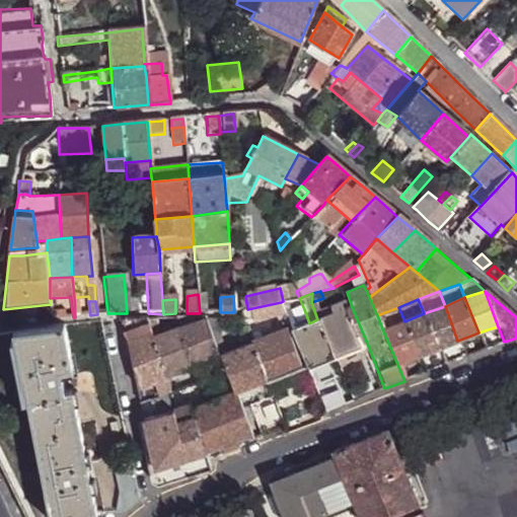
[(242,316),(244,319),(275,314),(283,334),(287,331),(291,328),(281,302),(247,309),(239,311),(241,317),(242,316)]
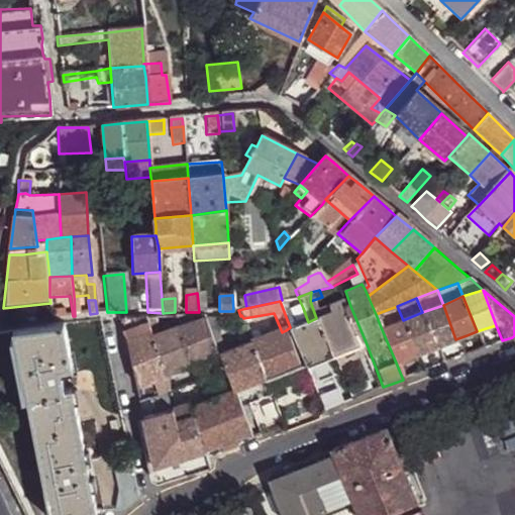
[(446,343),(455,339),(443,305),(422,312),(435,348),(446,343)]
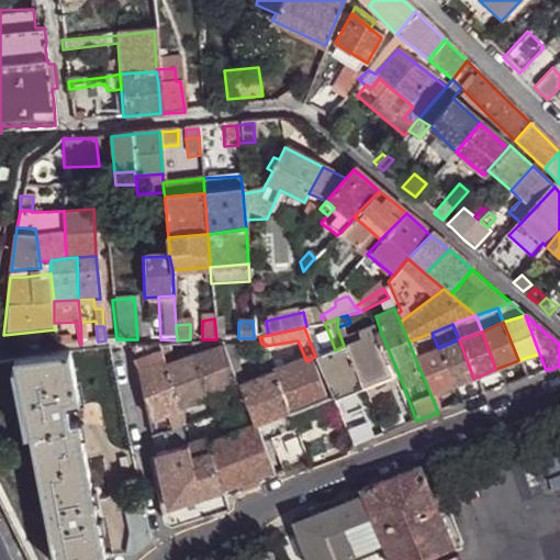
[(348,345),(365,388),(388,378),(393,376),(377,334),(348,345)]
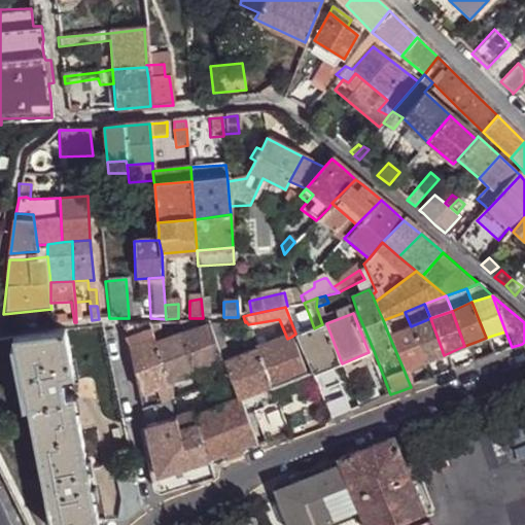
[(308,329),(314,328),(309,314),(304,317),(308,329)]
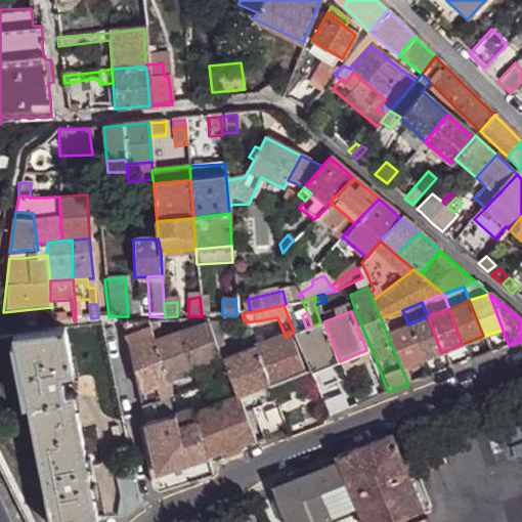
[(441,353),(428,316),(408,324),(422,361),(432,357),(441,353)]
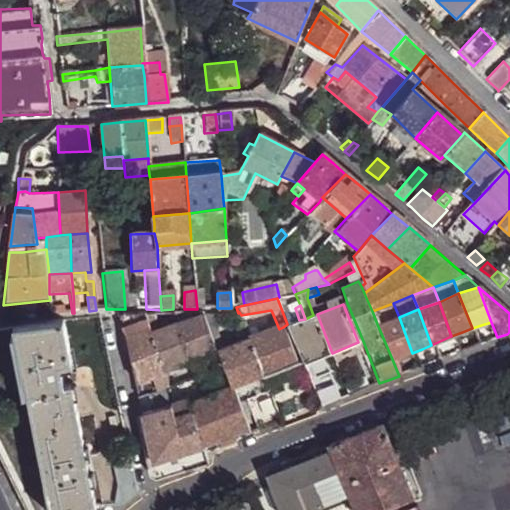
[(229,316),(235,331),(244,327),(241,315),(239,312),(238,313),(229,316)]
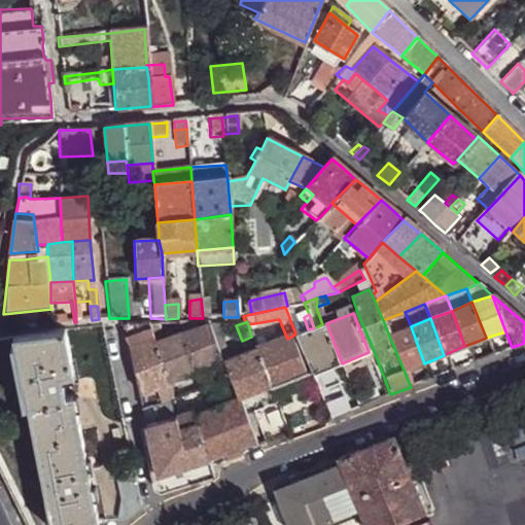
[(295,334),(313,374),(342,363),(326,323),(322,324),(314,328),(308,329),(295,334)]
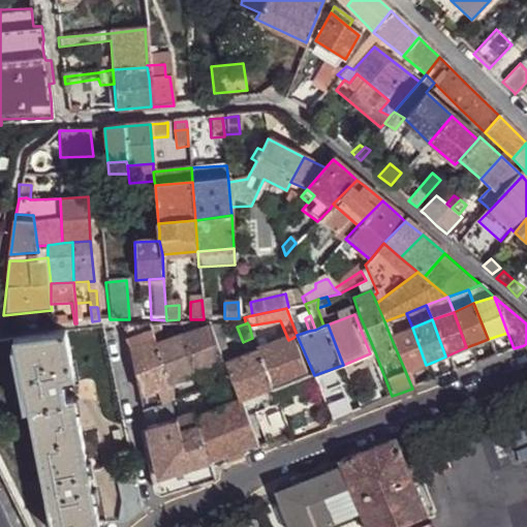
[(426,365),(412,328),(390,335),(405,371),(415,368),(426,365)]
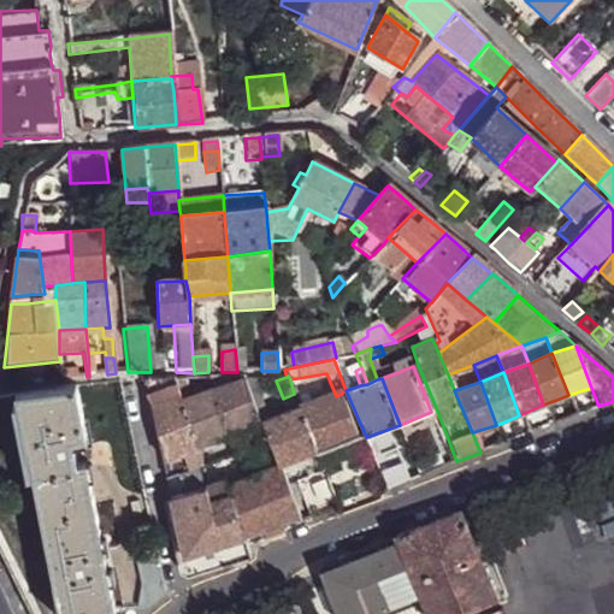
[(212,393),(229,437),(254,427),(261,425),(260,423),(255,413),(248,394),(243,383),(212,393)]
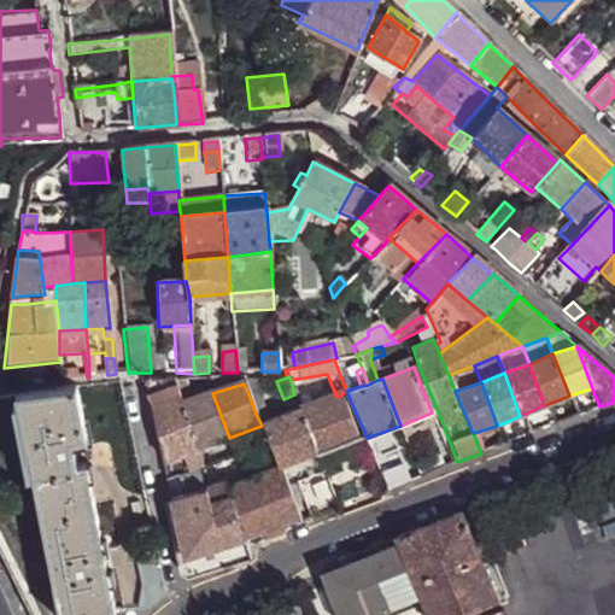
[(12,393),(30,475),(75,466),(69,440),(82,437),(72,388),(42,390),(12,393)]
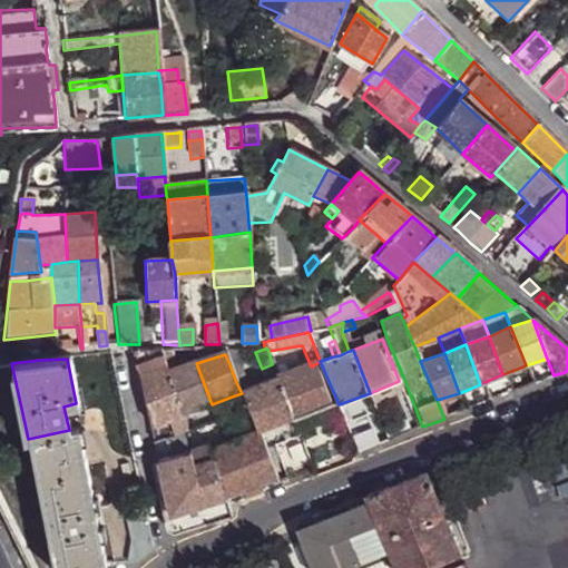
[(241,360),(229,364),(236,382),(246,378),(241,360)]
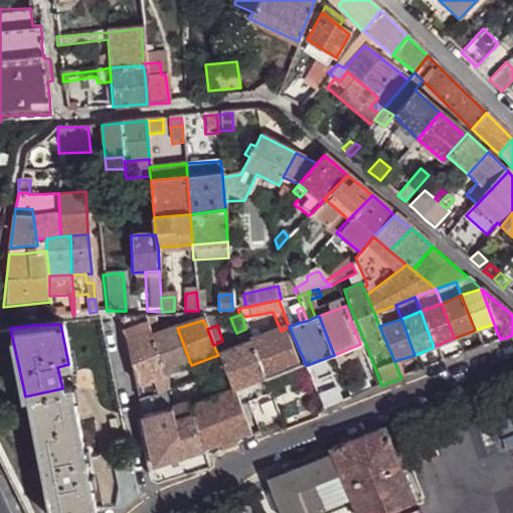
[(156,351),(164,374),(191,365),(177,328),(152,337),(156,351)]
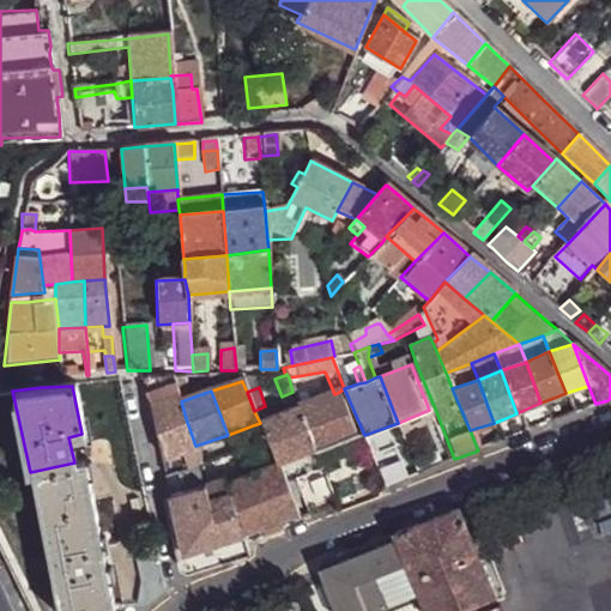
[(298,406),(314,452),(355,435),(339,392),(334,394),(298,406)]
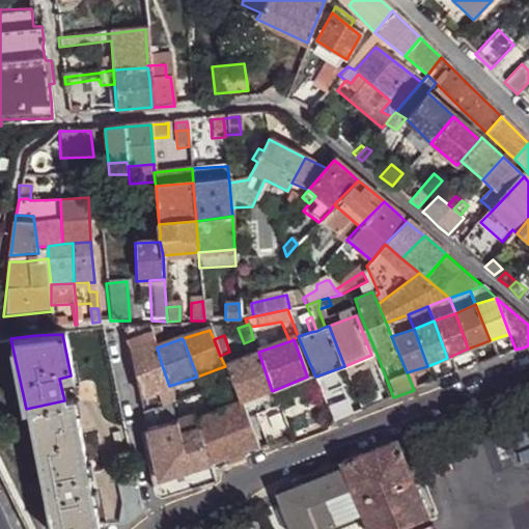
[(129,350),(134,373),(161,362),(157,347),(154,340),(129,350)]
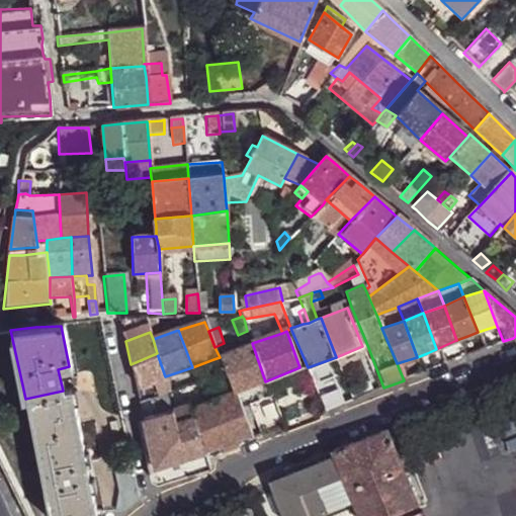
[(265,381),(252,343),(219,355),(220,357),(221,357),(227,372),(232,385),(235,393),(265,381)]
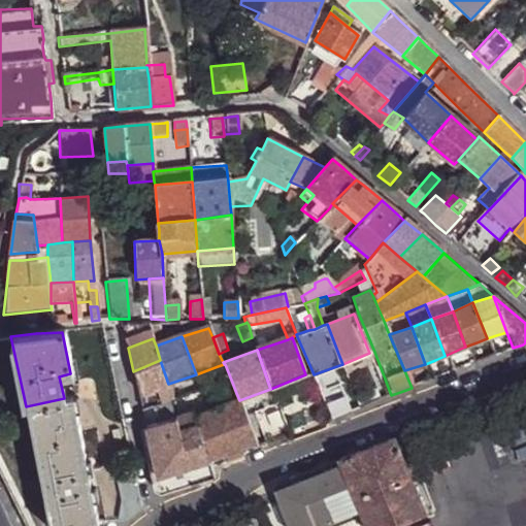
[(364,355),(342,364),(344,370),(366,361),(364,355)]
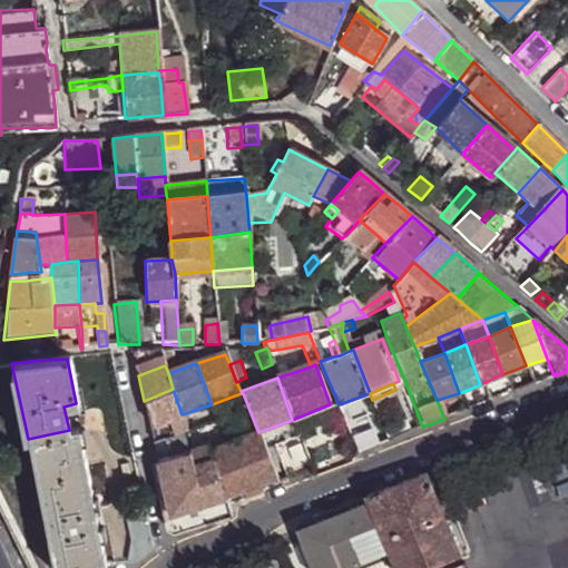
[(147,419),(149,427),(182,414),(173,389),(144,401),(147,419)]
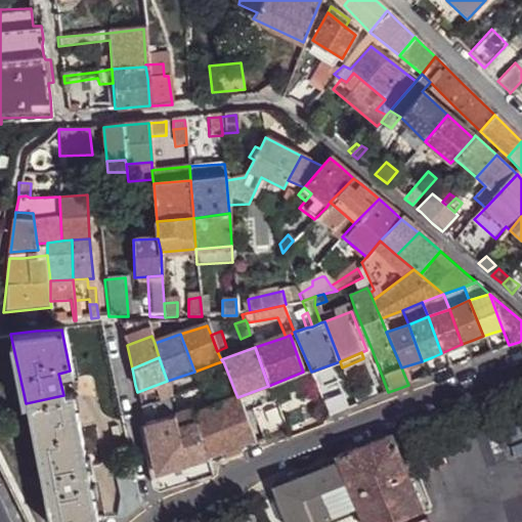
[(222,361),(216,363),(222,378),(229,377),(223,361),(222,361)]
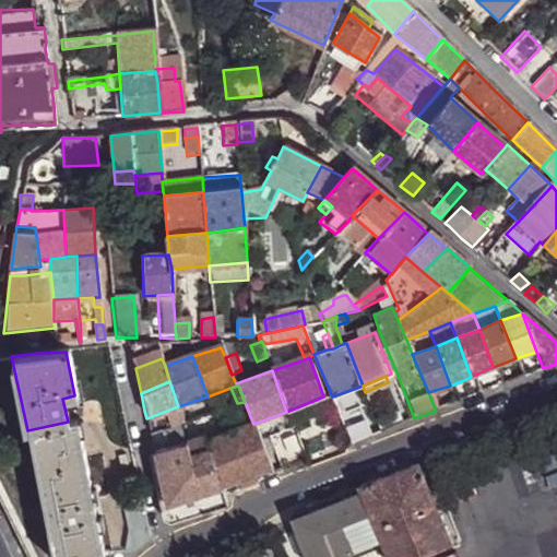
[(339,415),(351,443),(365,438),(371,435),(359,406),(339,415)]
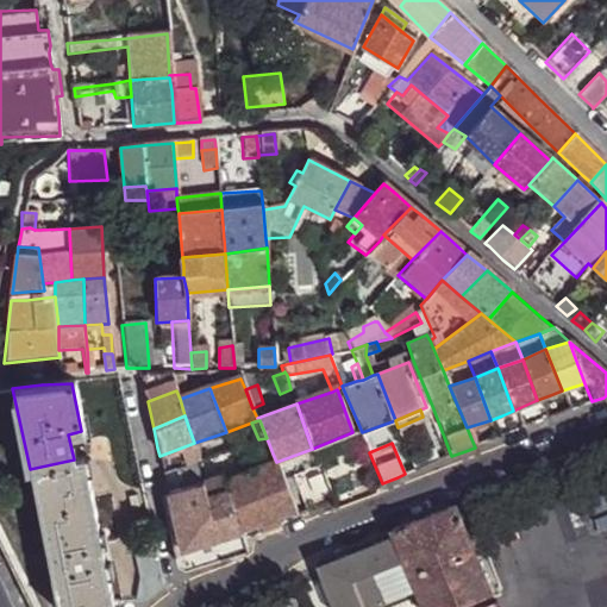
[(433,449),(410,458),(414,470),(435,463),(438,462),(433,449)]
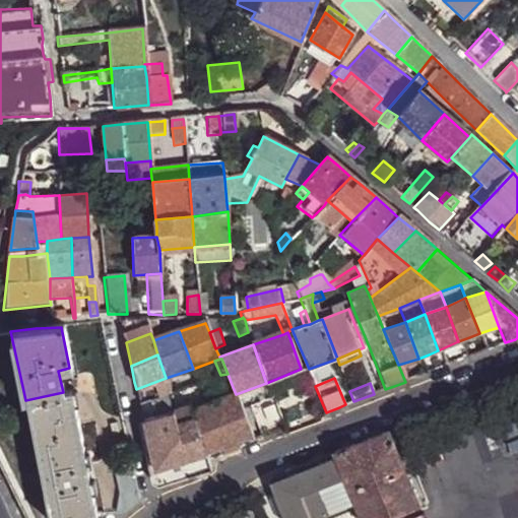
[(177,408),(187,405),(180,388),(171,392),(177,408)]
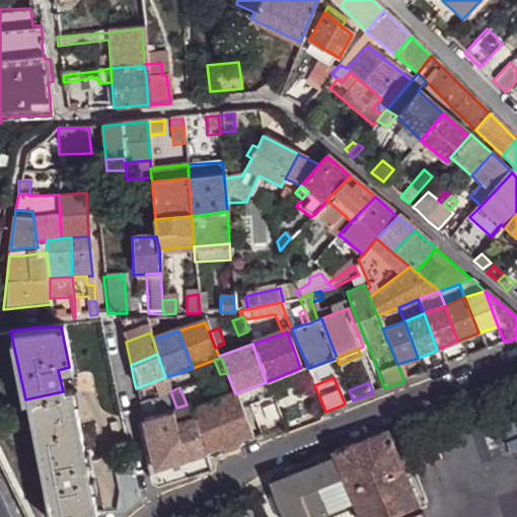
[(63,391),(25,399),(48,516),(92,516),(69,390),(63,391)]
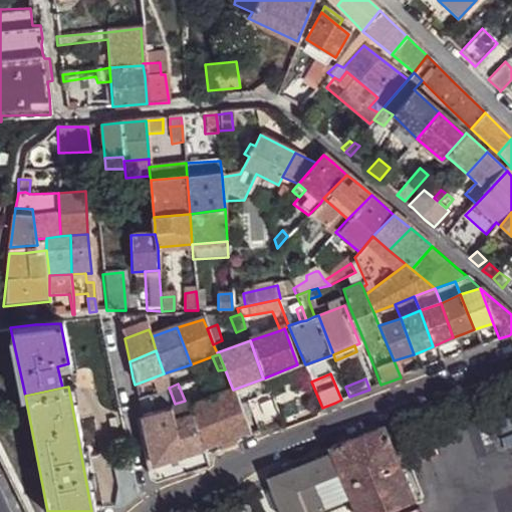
[(138,400),(142,417),(152,463),(156,488),(178,480),(208,470),(203,454),(201,447),(199,448),(188,412),(172,418),(168,407),(175,404),(169,388),(138,400)]
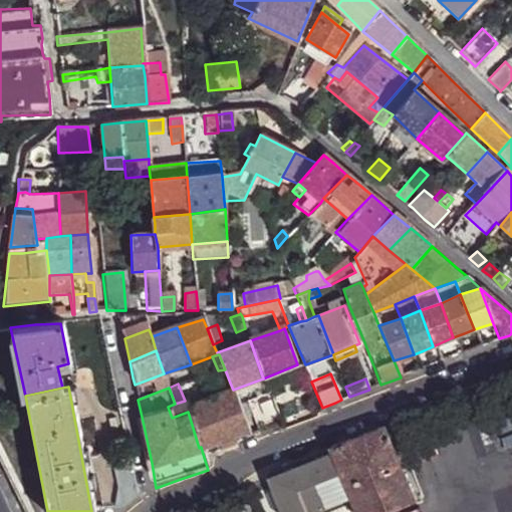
[(204,402),(189,407),(186,400),(185,401),(175,404),(168,407),(172,418),(188,412),(199,448),(201,447),(203,454),(211,451),(237,441),(249,436),(233,390),(204,402)]
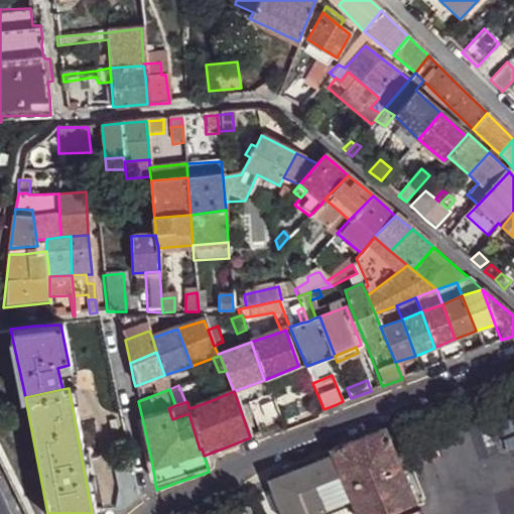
[(398,469),(384,432),(331,454),(346,489),(398,469)]
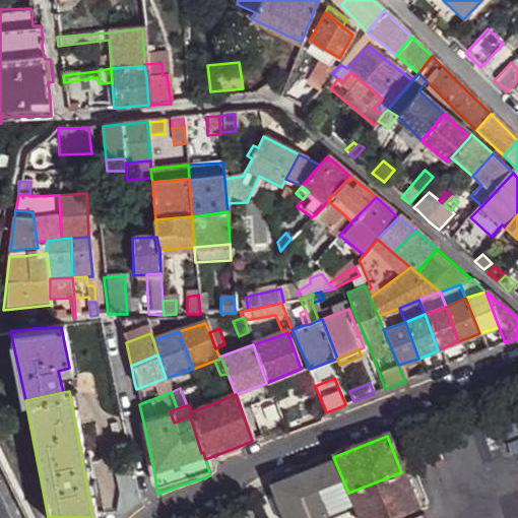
[(273,495),(282,517),(320,517),(326,515),(322,507),(338,503),(336,498),(341,497),(348,493),(333,457),(280,477),(273,495)]
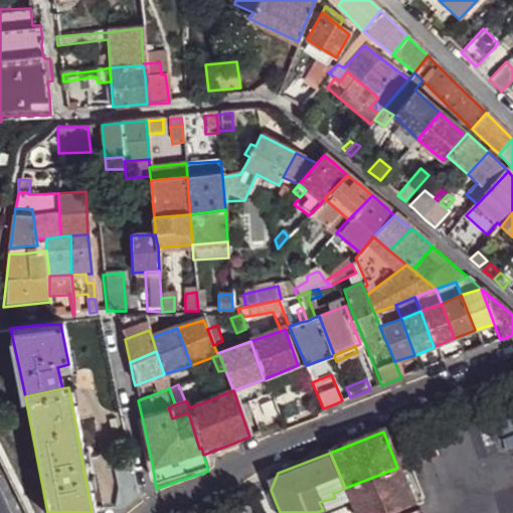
[(126,455),(109,458),(117,494),(120,494),(122,501),(122,508),(136,501),(126,455)]
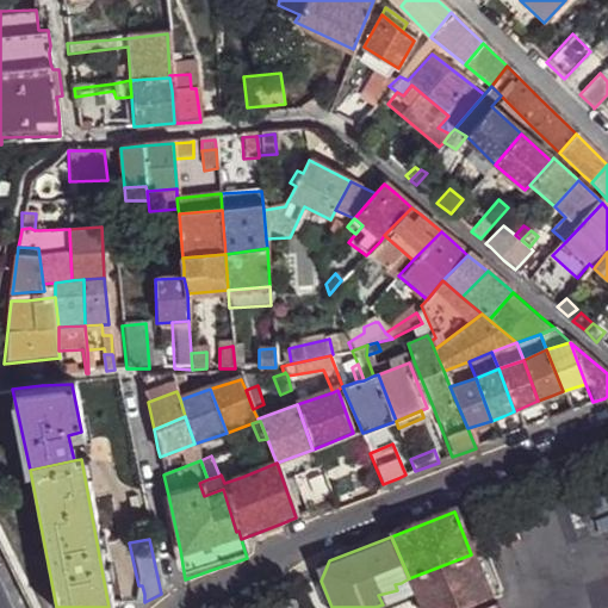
[(488,596),(471,554),(409,578),(410,584),(419,607),(459,607),(479,600),(488,596)]
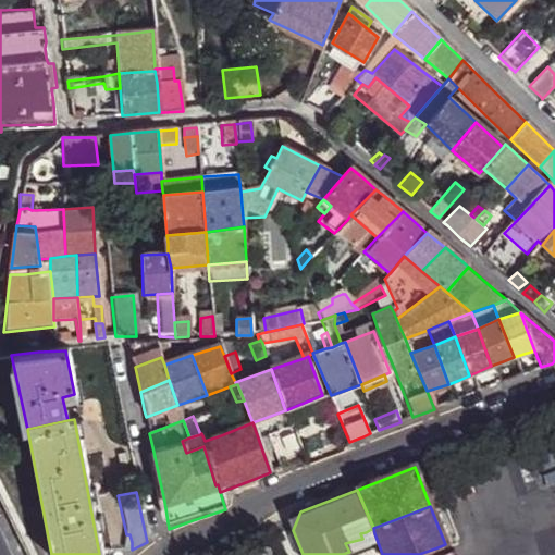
[(126,534),(121,545),(120,550),(132,550),(132,542),(130,534),(126,534)]
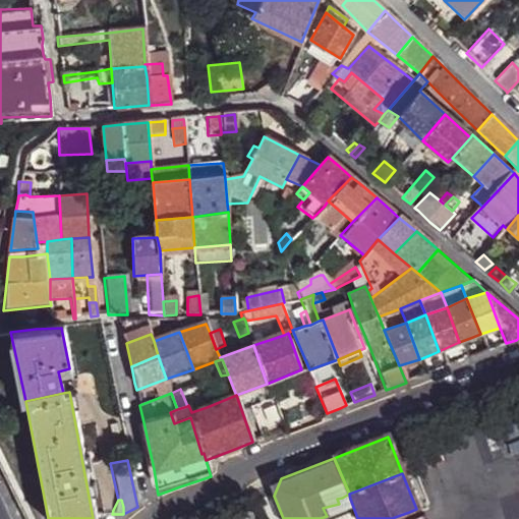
[(424,511),(422,507),(416,509),(409,512),(411,517),(424,511)]
